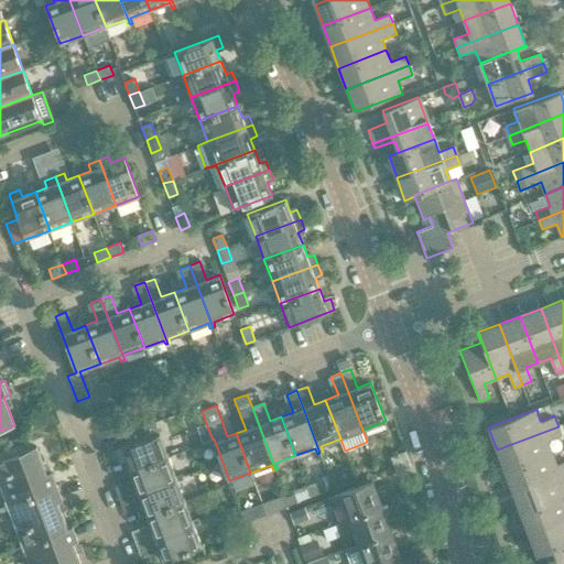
[(122,434),(127,445),(112,451),(117,463),(125,459),(129,472),(166,457),(153,422),(122,434)]
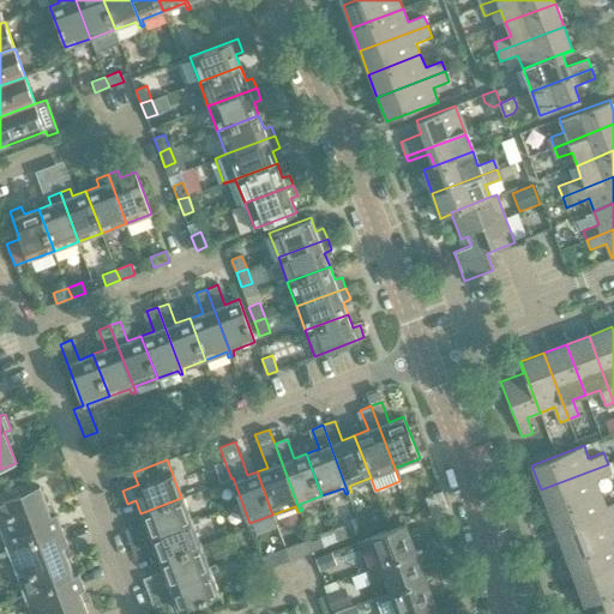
[(222,482),(232,479),(224,461),(215,465),(222,482)]
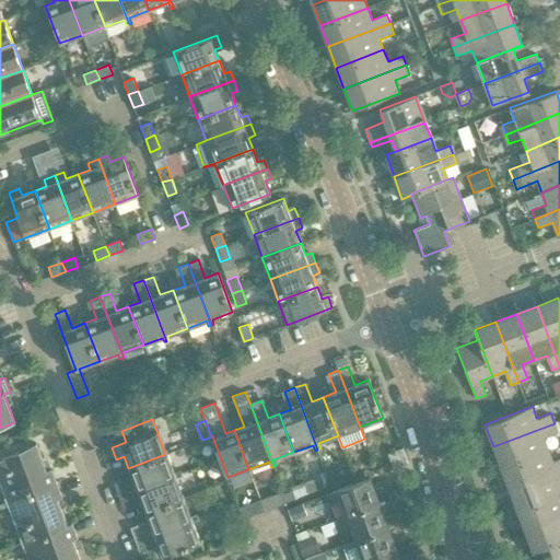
[(544,436),(558,431),(555,423),(493,446),(501,467),(548,448),(544,436)]
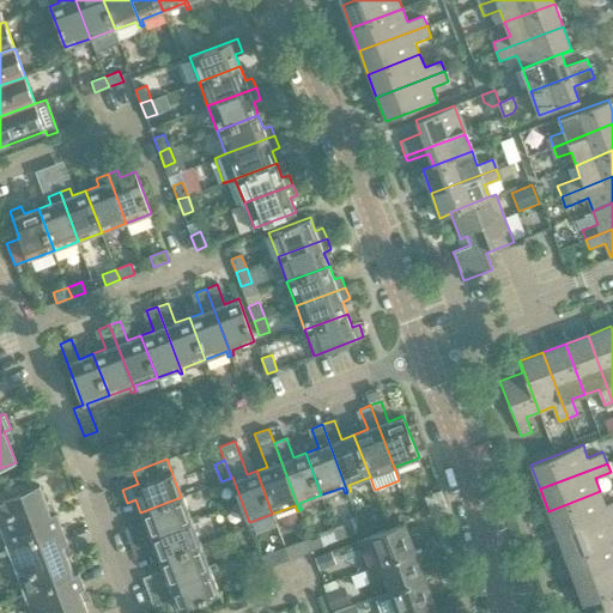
[(50,515),(40,485),(0,499),(0,535),(5,550),(62,528),(56,513),(50,515)]
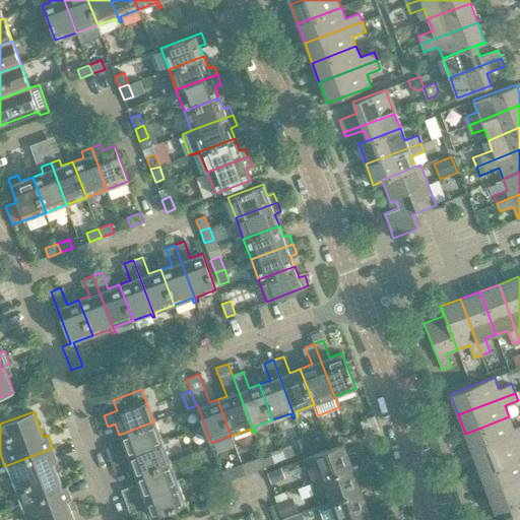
[(519,424),(513,427),(509,416),(465,434),(472,453),(519,435),(519,424)]
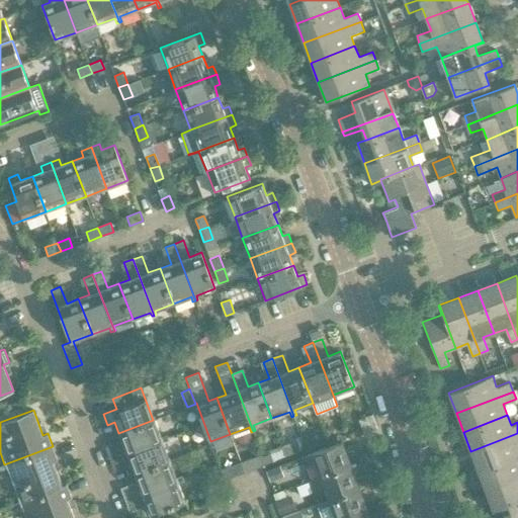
[(165,434),(160,437),(153,420),(118,433),(123,444),(106,450),(109,459),(167,437),(165,434)]
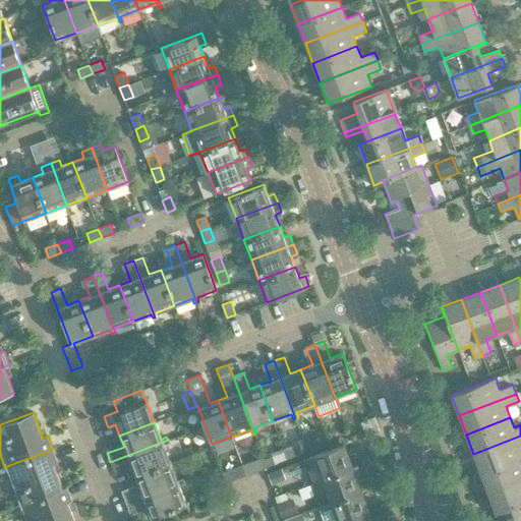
[(520,446),(520,445),(520,444),(520,436),(473,454),(480,473),(520,458),(520,446)]
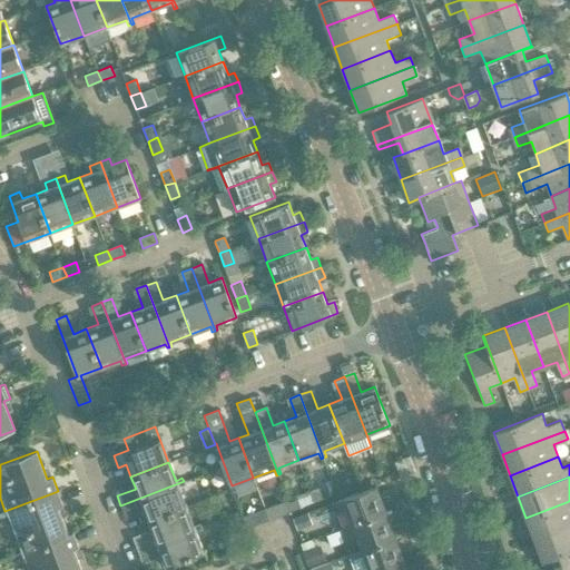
[(178,487),(185,484),(184,481),(120,505),(125,514),(143,508),(148,521),(186,505),(178,487)]
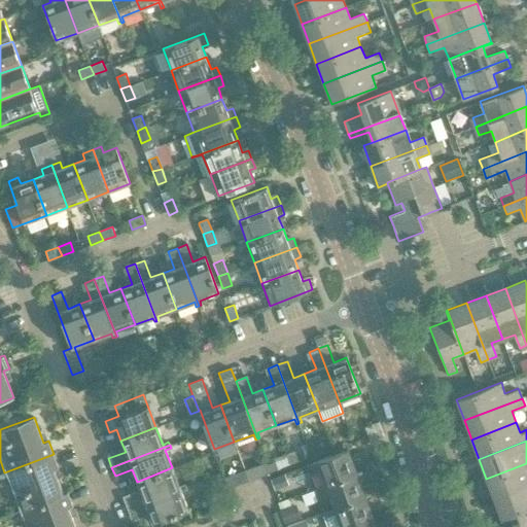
[(310,477),(321,471),(326,485),(357,473),(348,450),(306,465),(310,477)]
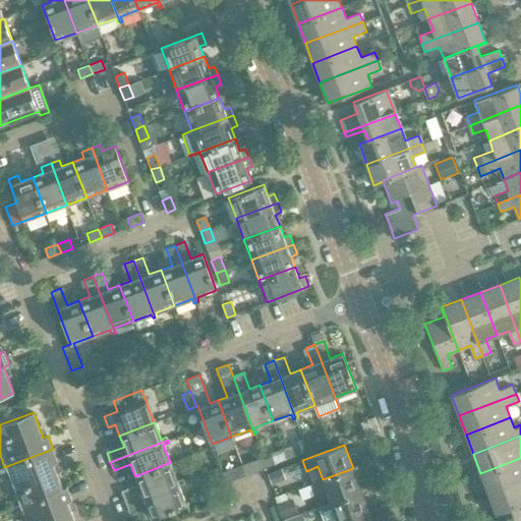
[(53,449),(4,467),(19,506),(67,487),(67,486),(62,488),(53,463),(57,461),(53,449)]
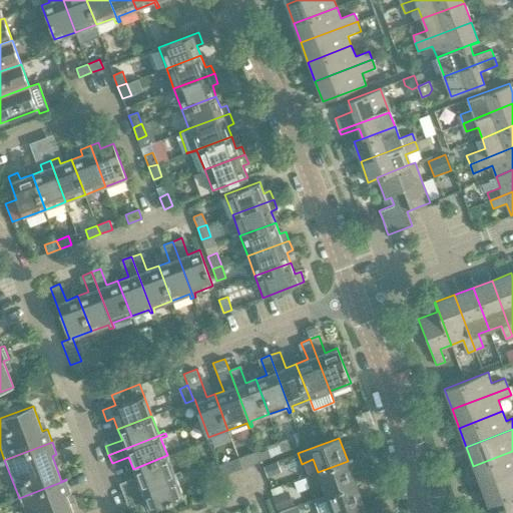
[(261,452),(263,459),(271,456),(268,449),(261,452)]
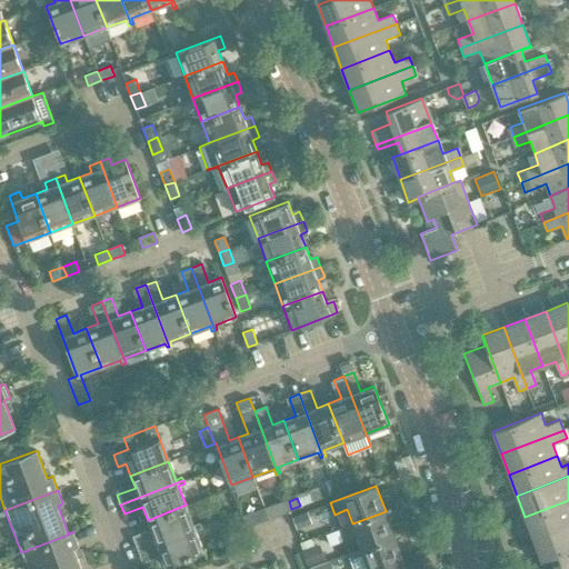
[(568,500),(525,517),(533,538),(568,525),(568,500)]
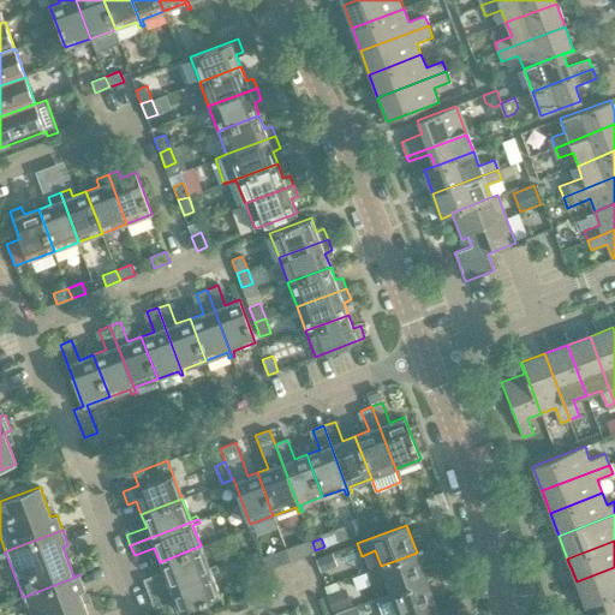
[(215,563),(208,566),(201,545),(160,562),(165,575),(144,583),(149,593),(216,567),(215,563)]
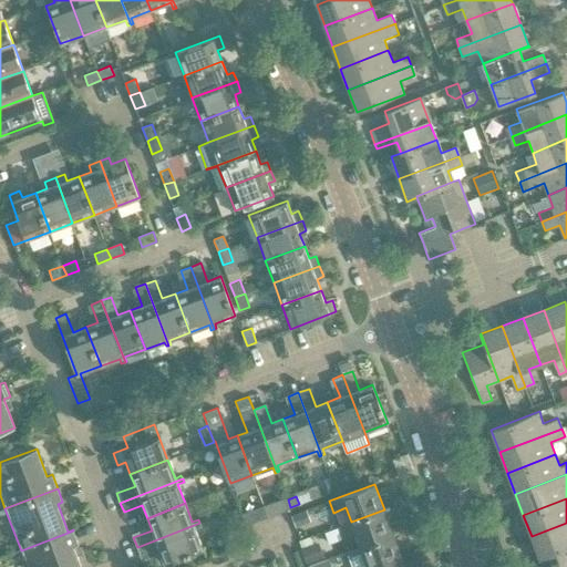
[(267,516),(280,512),(277,503),(265,507),(267,516)]
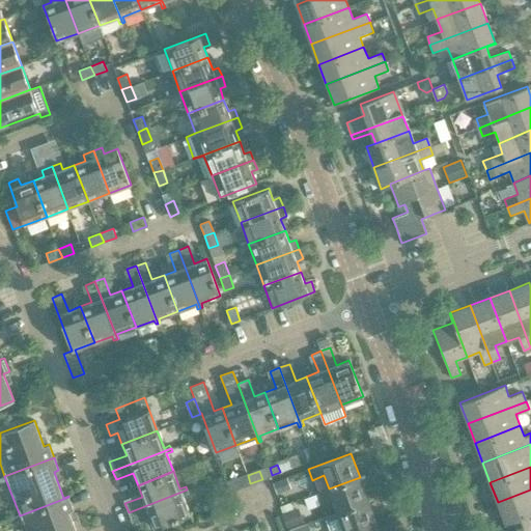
[(240,487),(235,477),(225,481),(229,492),(240,487)]
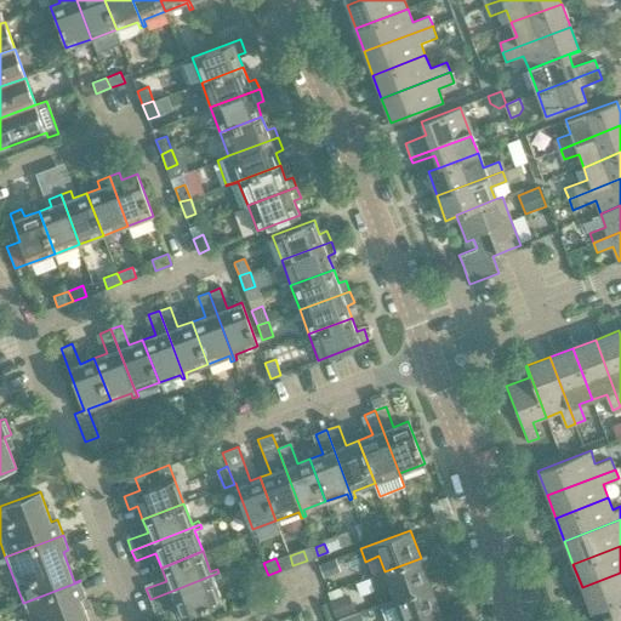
[(341,573),(336,558),(320,564),(325,577),(341,573)]
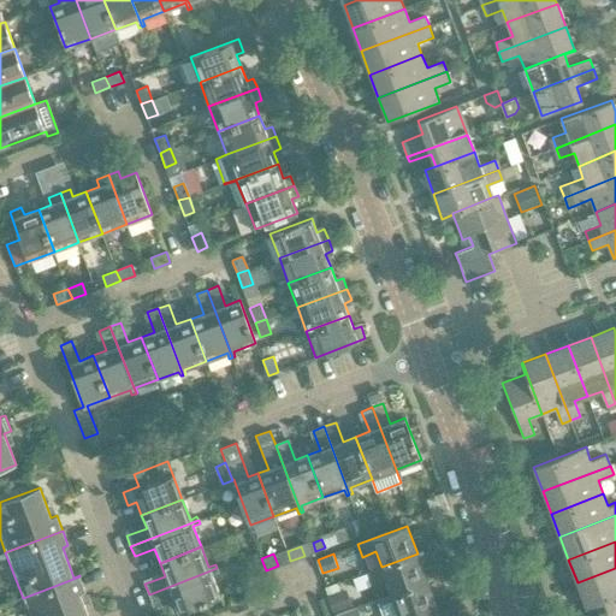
[(386,579),(391,594),(427,581),(418,554),(381,567),(368,573),(373,584),(386,579)]
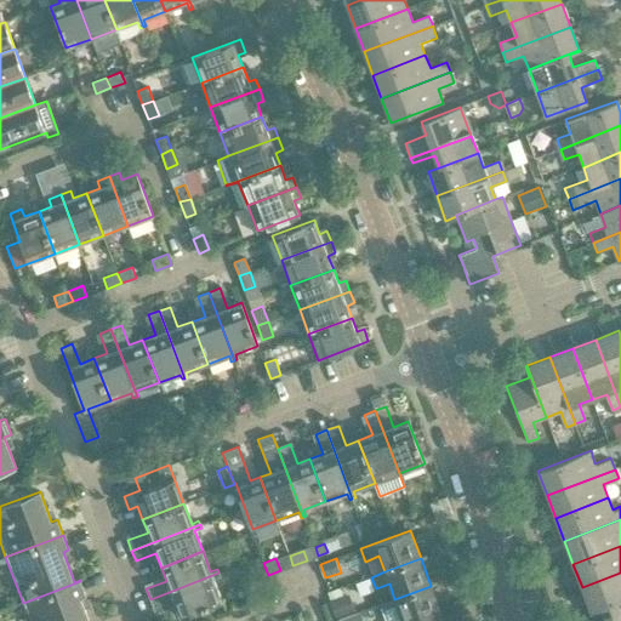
[(214,579),(220,576),(218,573),(151,599),(154,610),(174,603),(180,617),(222,602),(214,579)]
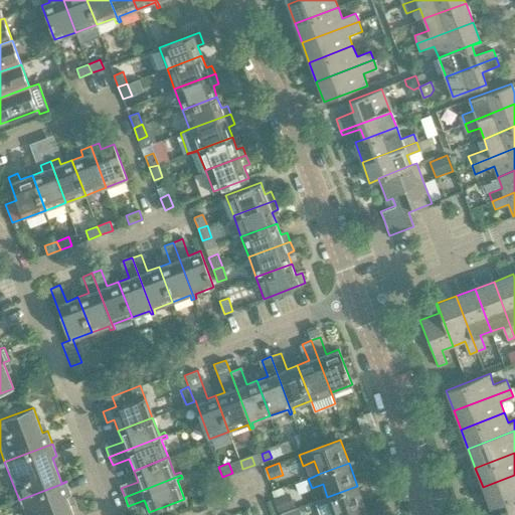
[(514,475),(483,487),(490,506),(514,496),(514,475)]
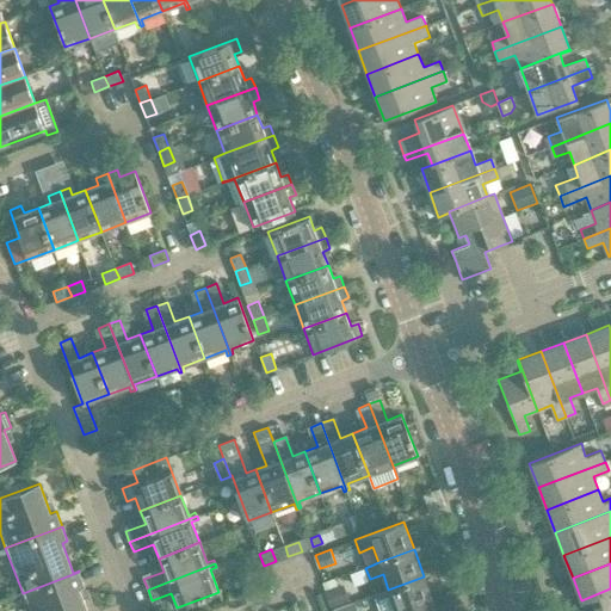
[(87,610),(79,588),(85,586),(79,572),(23,593),(29,610),(87,610)]
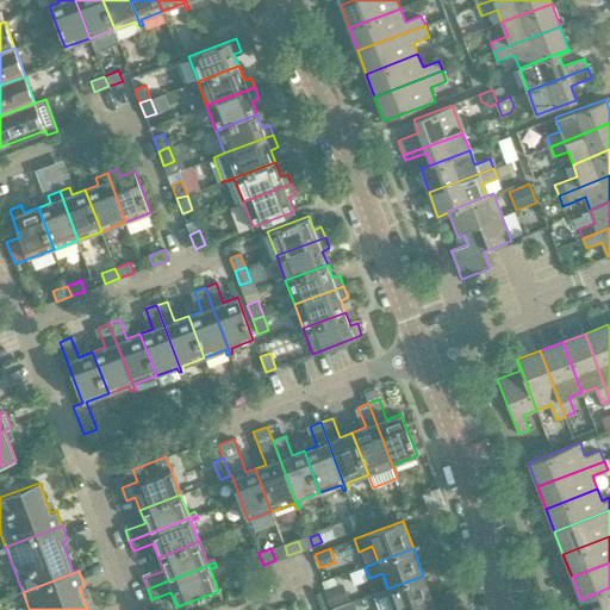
[(378,609),(409,609),(433,601),(423,576),(387,589),(373,593),(378,609)]
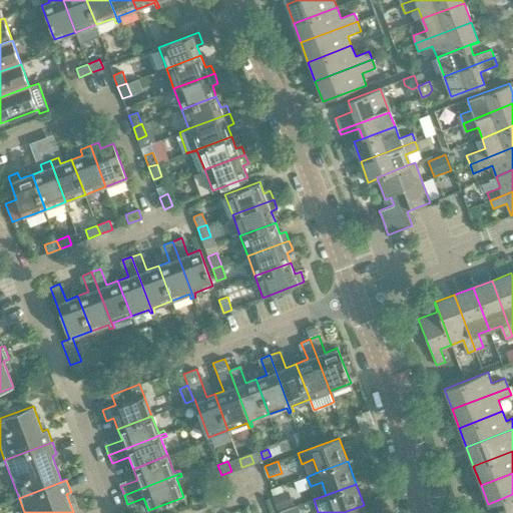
[(274,498),(279,511),(294,505),(289,492),(274,498)]
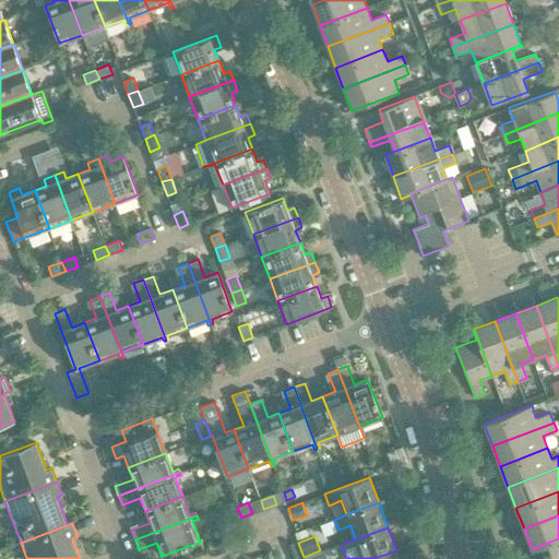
[(558,558),(558,538),(532,549),(532,550),(542,547),(546,557),(540,558),(558,558)]
